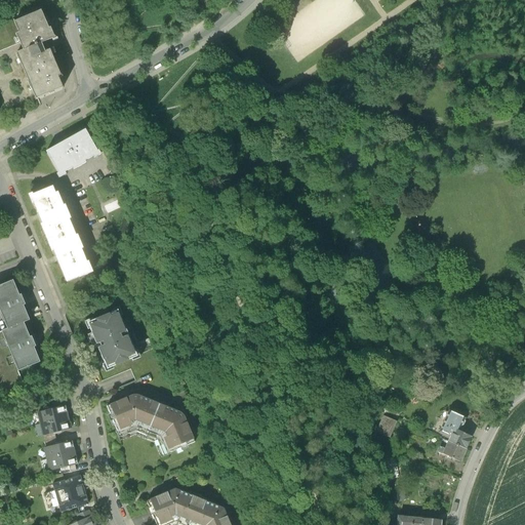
[(41,11),(13,23),(22,41),(19,42),(23,52),(16,54),(35,98),(62,87),(54,71),(56,70),(49,51),(44,53),(40,44),(51,40),(50,38),(53,37),(49,29),(48,30),(41,11)]
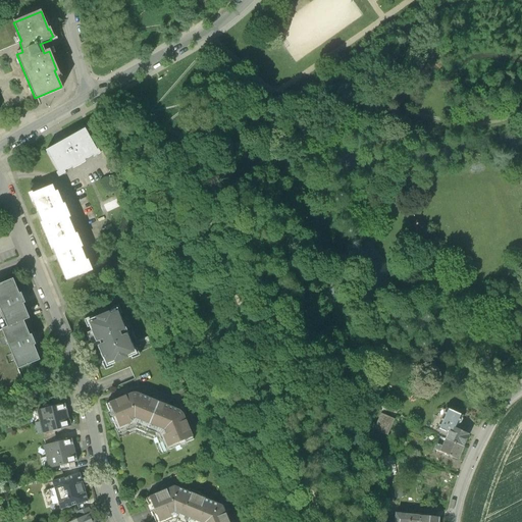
[(85,129),(46,151),(57,172),(62,170),(64,172),(93,156),(91,154),(97,151),(85,129)]
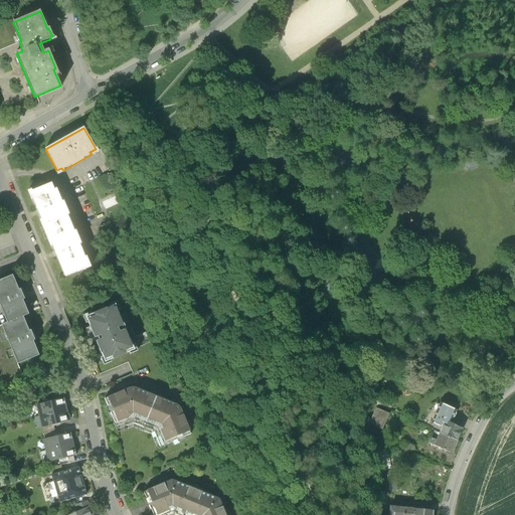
[(54,182),(30,192),(46,232),(70,222),(54,182)]
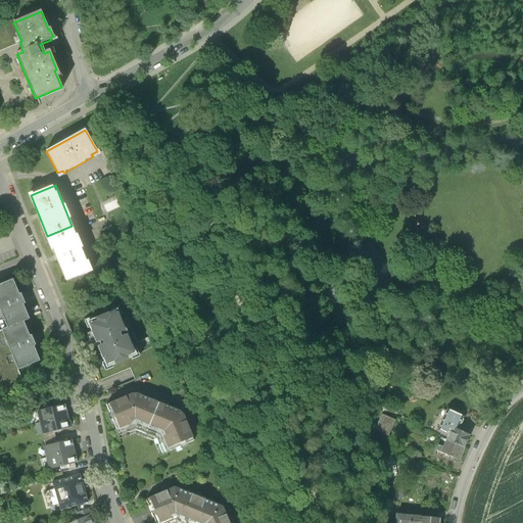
[(90,272),(72,226),(47,236),(65,282),(90,272)]
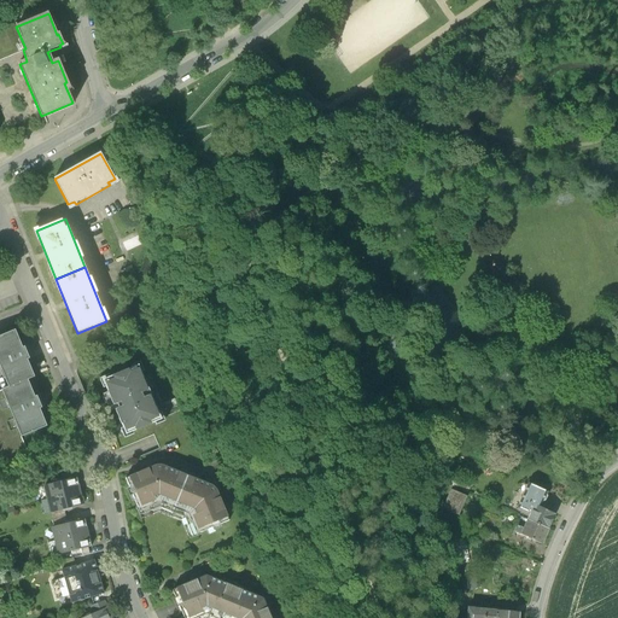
[(15,331),(0,337),(0,367),(9,388),(28,380),(34,377),(27,360),(29,359),(24,348),(22,348),(15,331)]
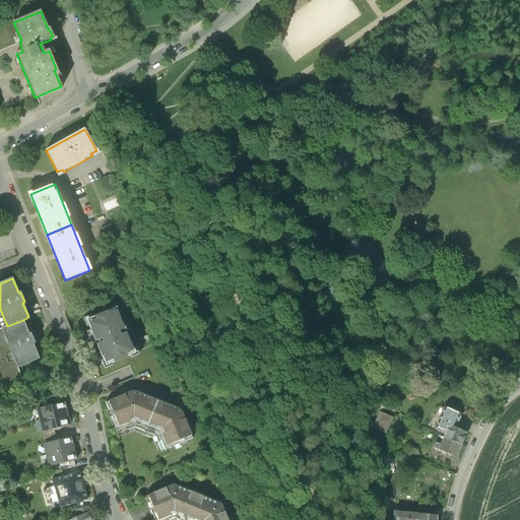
[(121,318),(117,308),(91,318),(91,319),(92,319),(94,323),(88,325),(90,329),(95,341),(99,340),(100,343),(96,344),(102,358),(103,358),(106,366),(136,353),(135,352),(151,346),(147,336),(136,340),(126,316),(121,318)]
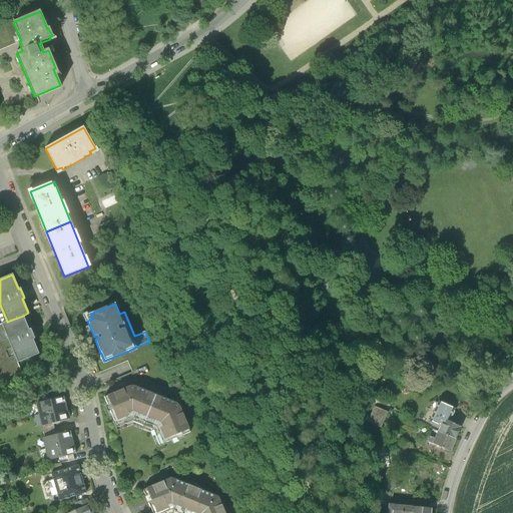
[(28,330),(23,316),(7,322),(1,324),(17,363),(39,354),(32,340),(34,339),(30,329),(28,330)]
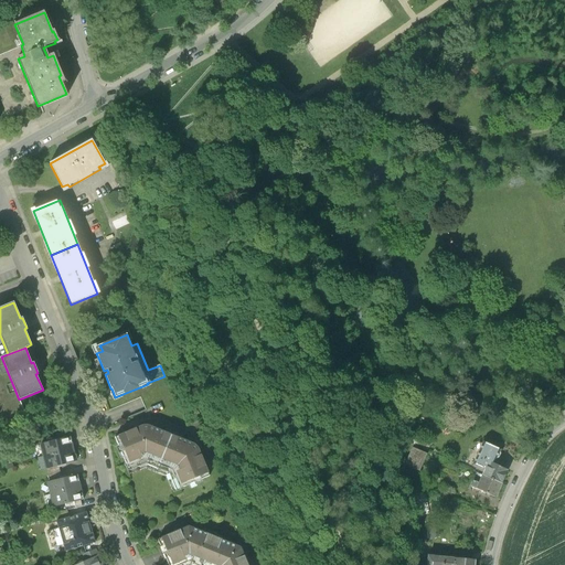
[(1,356),(0,356),(0,425),(0,426),(14,420),(25,416),(19,400),(1,356)]
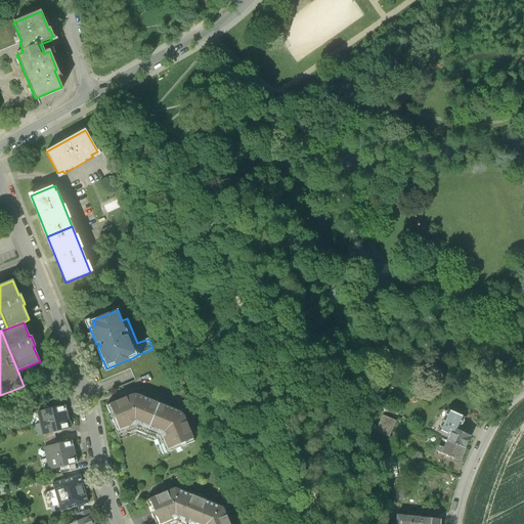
[(13,390),(3,401),(9,406),(19,395),(13,390)]
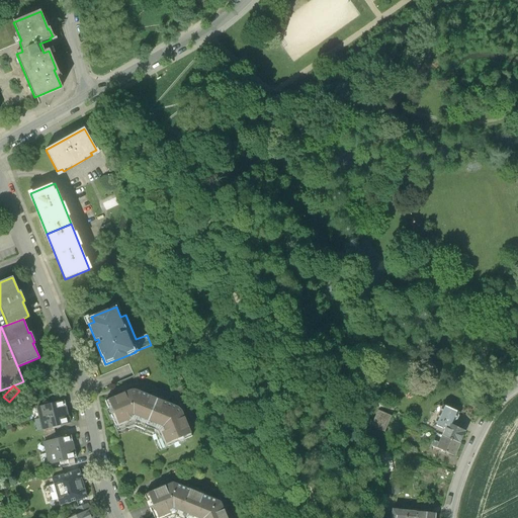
[(133,430),(143,434),(156,400),(136,391),(131,391),(104,402),(118,435),(133,430)]
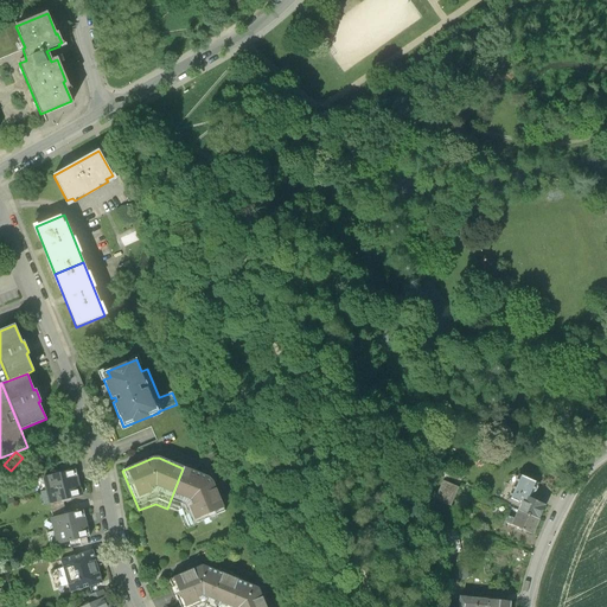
[(208,478),(183,468),(167,509),(178,513),(186,530),(225,513),(212,483),(208,478)]
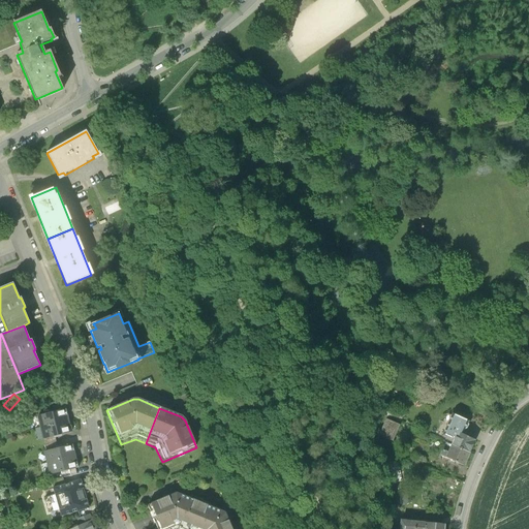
[(392,409),(387,417),(400,423),(404,415),(392,409)]
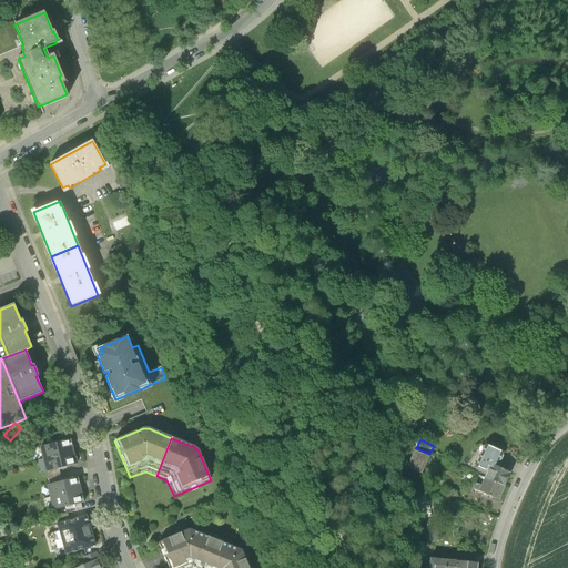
[(41,447),(44,459),(73,453),(70,440),(41,447)]
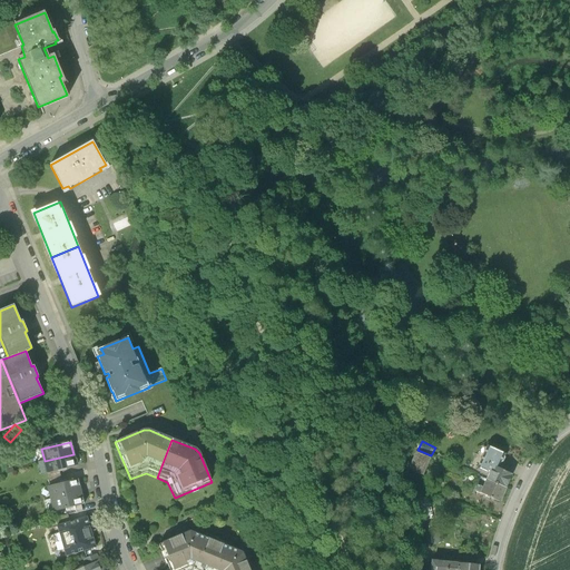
[(478,469),(489,473),(492,467),(497,469),(500,463),(502,462),(503,458),(503,455),(503,454),(487,446),(478,469)]
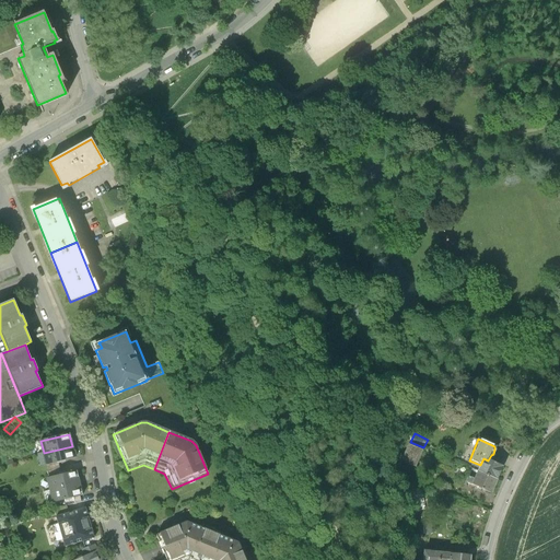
[(422,451),(409,444),(401,463),(404,464),(401,469),(412,474),(422,451)]
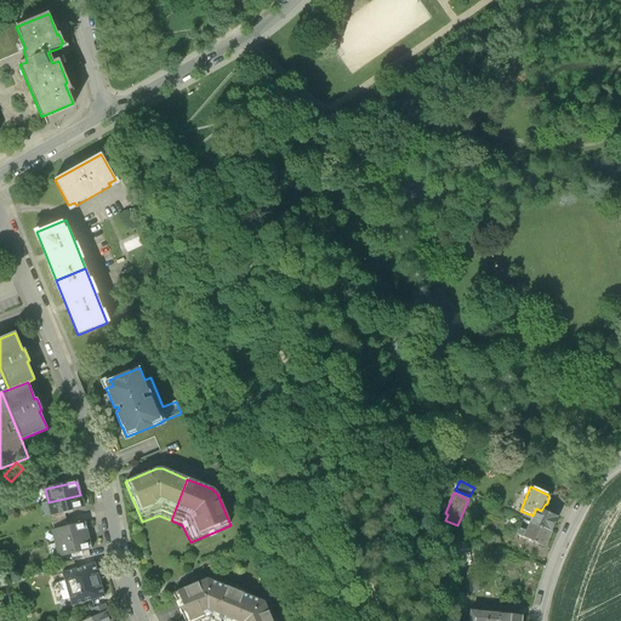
[(81,501),(80,495),(49,502),(52,516),(85,507),(84,501),(81,501)]
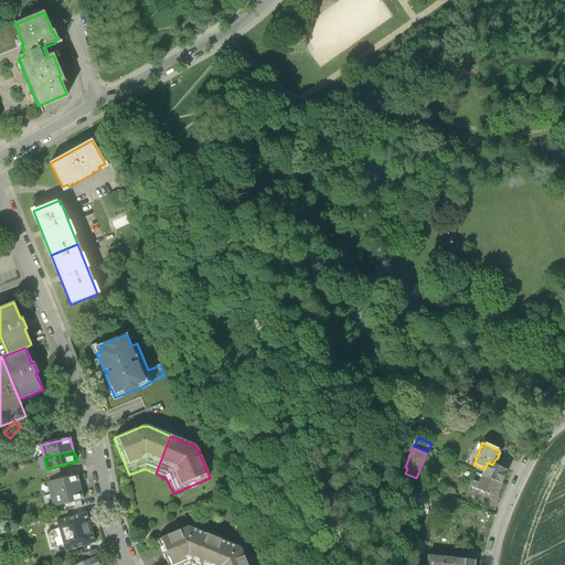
[(507,470),(492,465),(488,462),(484,469),(482,476),(500,484),(507,470)]
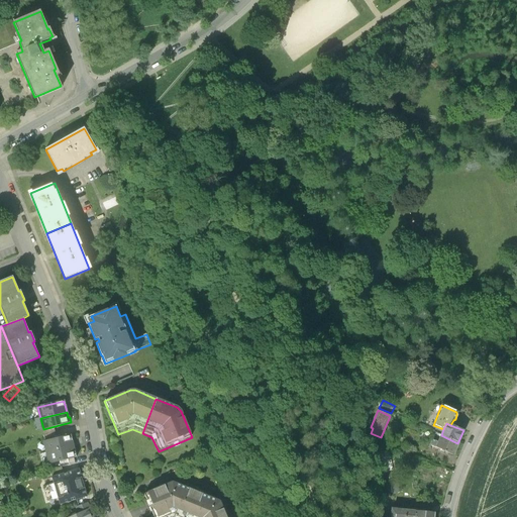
[(457,443),(441,435),(438,442),(433,441),(431,445),(452,455),(457,443)]
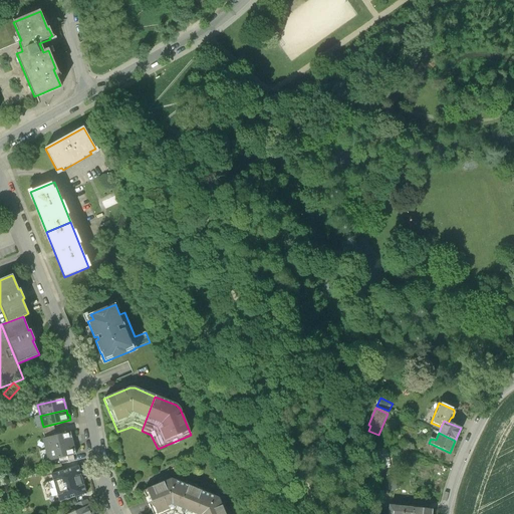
[(44,440),(47,451),(73,445),(70,434),(44,440)]
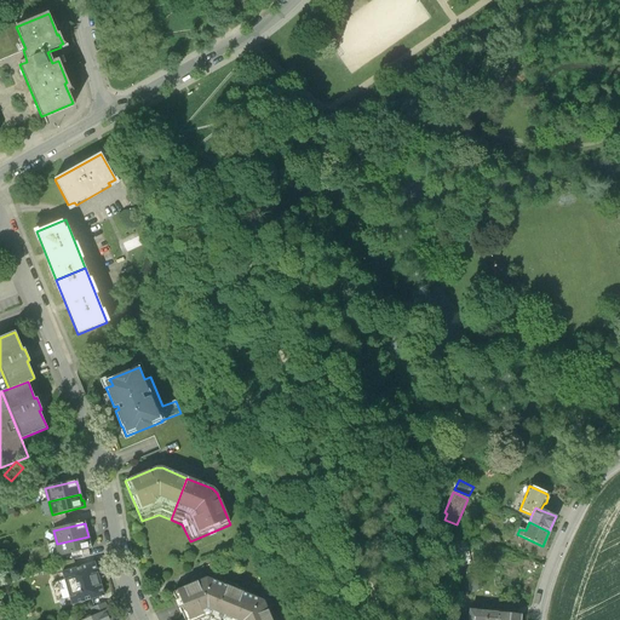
[(91,550),(89,537),(57,544),(59,557),(91,550)]
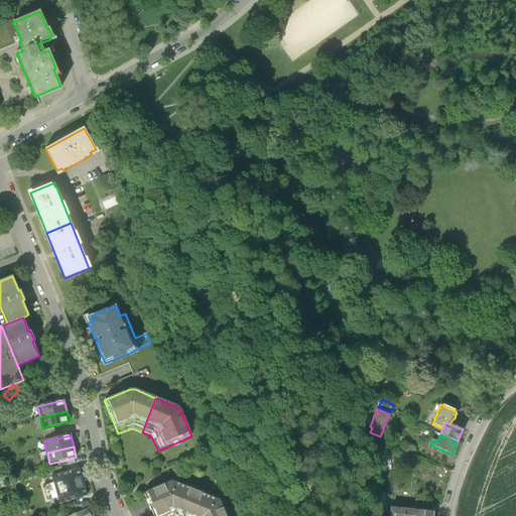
[(388,450),(375,454),(379,472),(391,469),(388,450)]
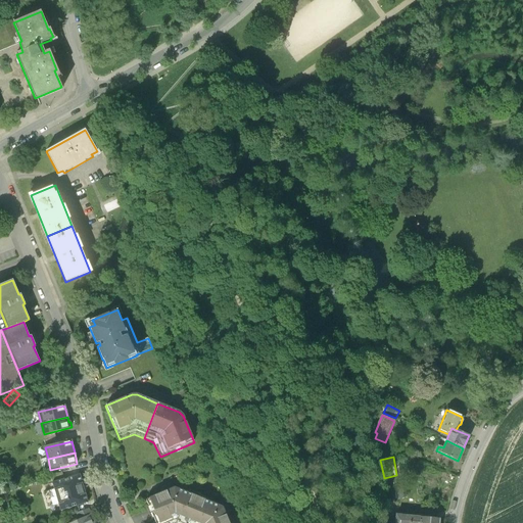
[(84,488),(80,475),(52,482),(56,496),(84,488)]
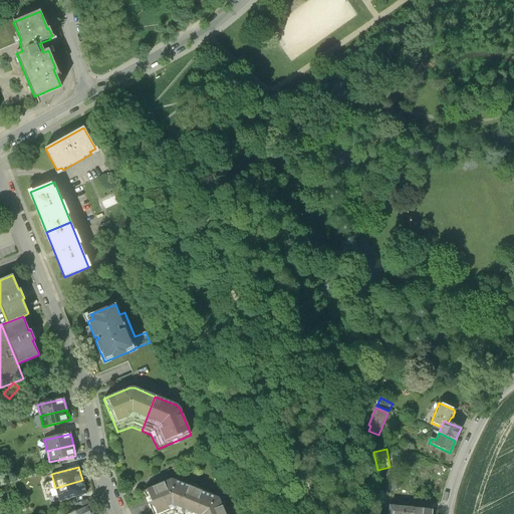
[(397,476),(389,476),(389,490),(397,490),(397,476)]
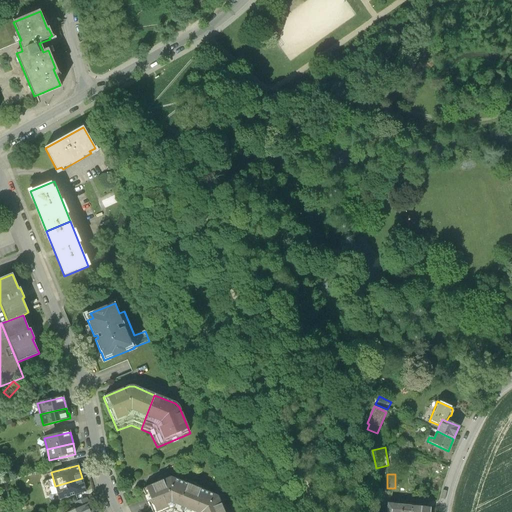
[(183,511),(194,486),(173,477),(168,478),(143,488),(152,511),(183,511)]
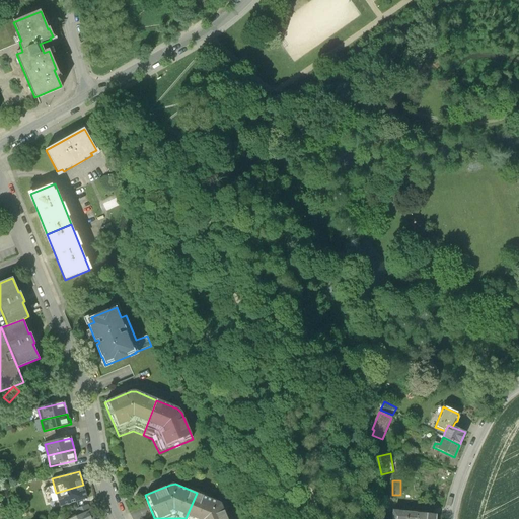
[(87,499),(83,485),(56,493),(60,507),(87,499)]
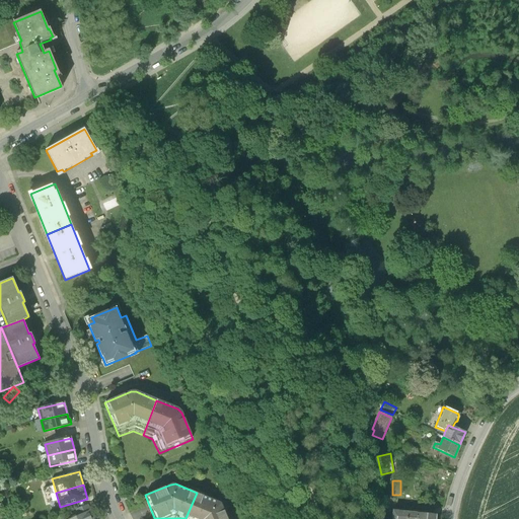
[(217,502),(197,493),(186,518),(227,518),(221,505),(217,502)]
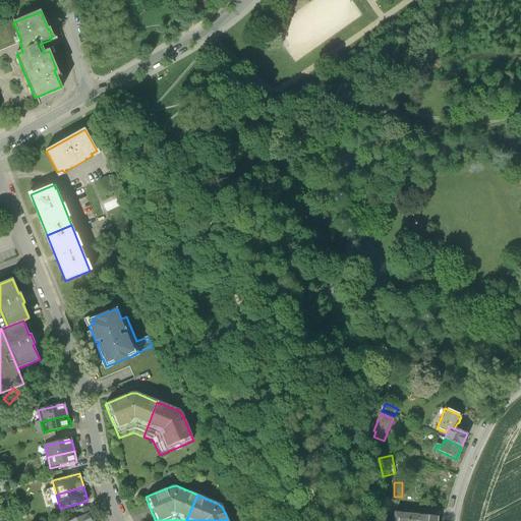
[(76,511),(79,518),(89,514),(90,513),(88,507),(76,511)]
